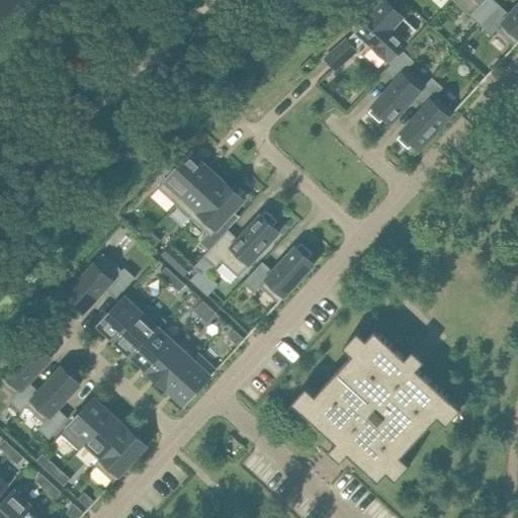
[(452,0),(480,25),(499,5),(493,0),(452,0)]
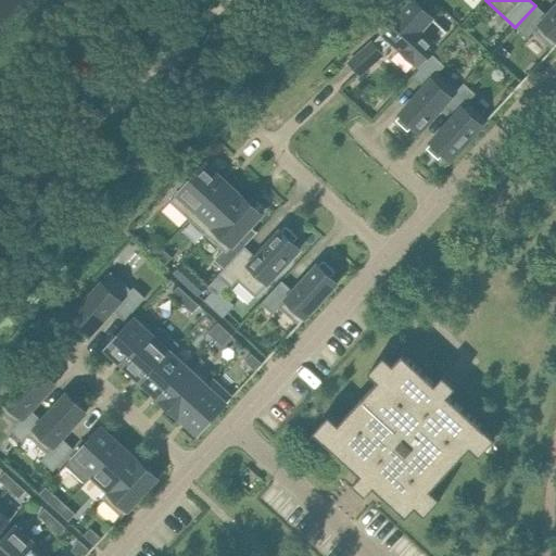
[(371,42),(350,62),(359,74),(381,54),(392,41),(418,65),(437,45),(436,45),(447,30),(427,11),(416,1),(403,14),(400,12),(381,32),(382,33),(373,43),(371,42)]
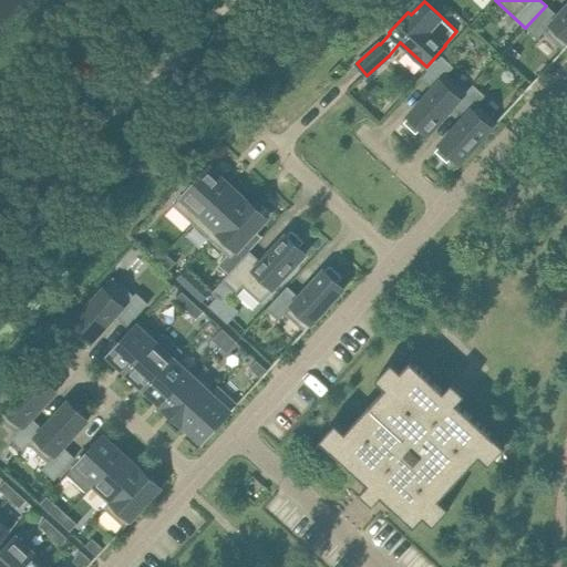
[(544,31),(564,50),(566,45),(566,4),(557,16),(546,6),(525,28),(537,39),(544,31)]
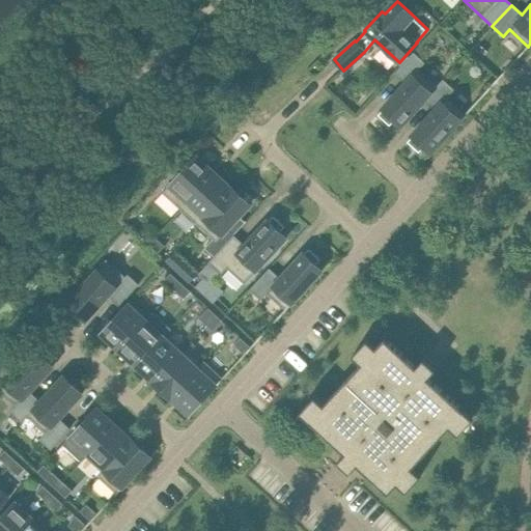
[(401,126),(424,101),(437,86),(418,70),(424,62),(413,53),(394,74),(404,83),(383,108),(384,109),(378,114),(389,126),(395,119),(401,126)]
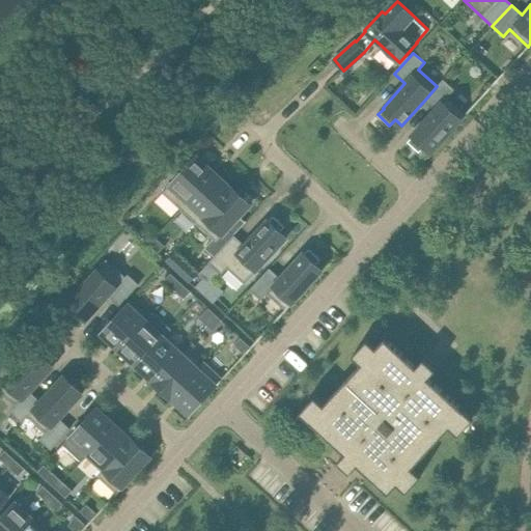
[(437,86),(424,101),(435,111),(412,135),(413,136),(408,141),(419,152),(424,146),(430,152),(467,113),(447,96),(453,89),(443,80),(437,86)]
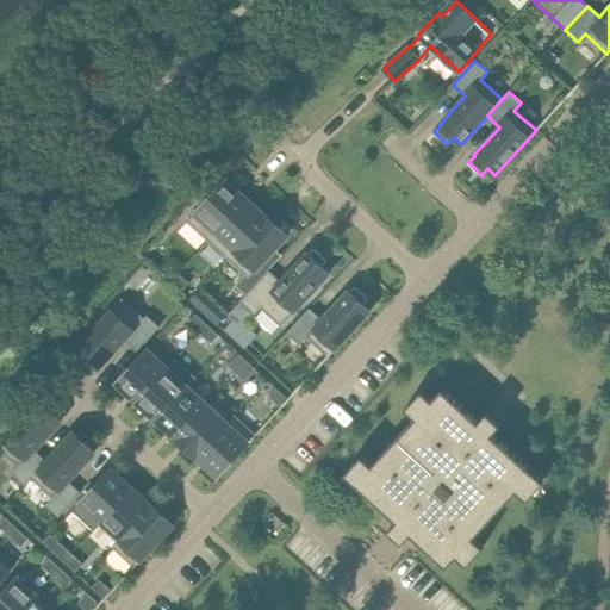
[(186,221),(207,240),(246,198),(225,179),(186,221)]
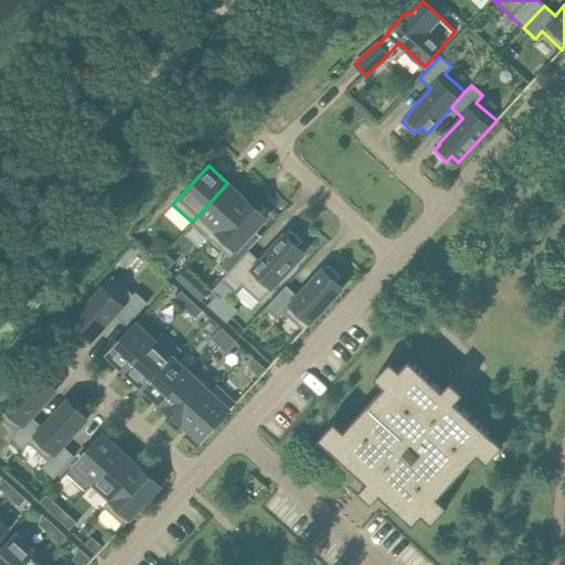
[(192,222),(211,240),(246,201),(227,183),(192,222)]
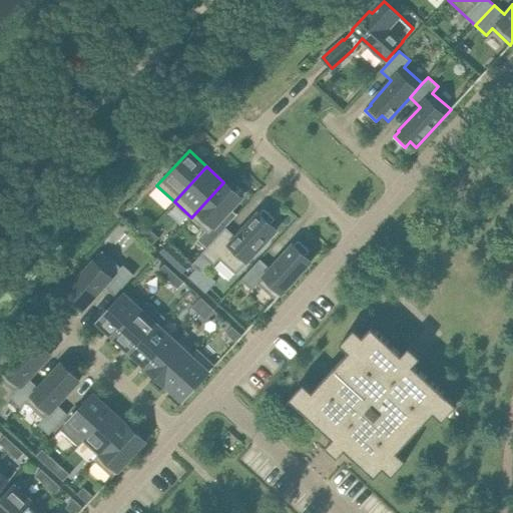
[(223,182),(191,217),(205,230),(197,239),(206,247),(224,227),(237,214),(231,208),(241,198),(223,182)]
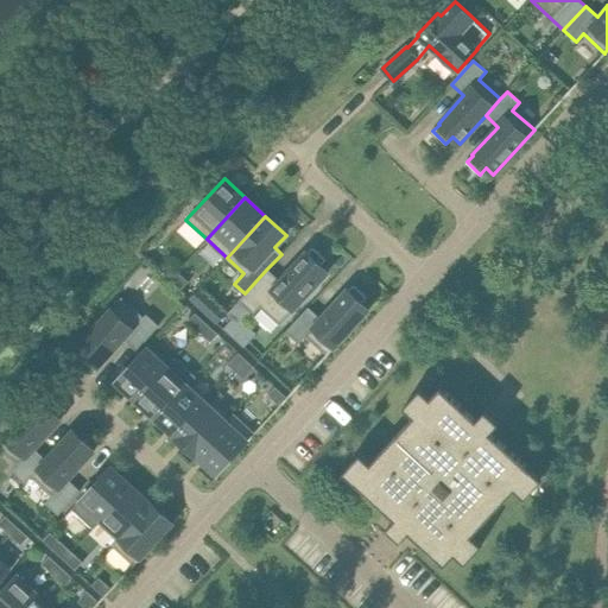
[(260,308),(279,324),(327,273),(320,266),(325,259),(312,247),(306,254),(305,253),(279,282),(266,270),(245,293),(239,301),(253,315),(260,308)]
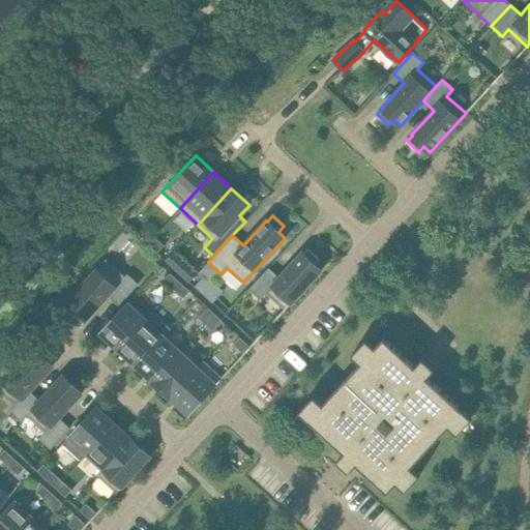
[(138,234),(148,243),(154,236),(144,227),(138,234)]
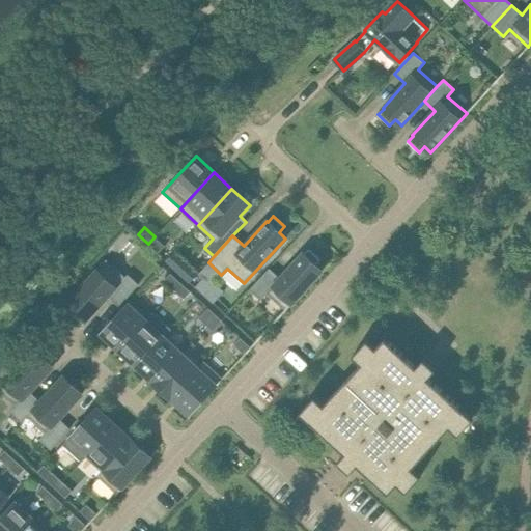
[(155,236),(148,244),(158,253),(164,246),(155,236)]
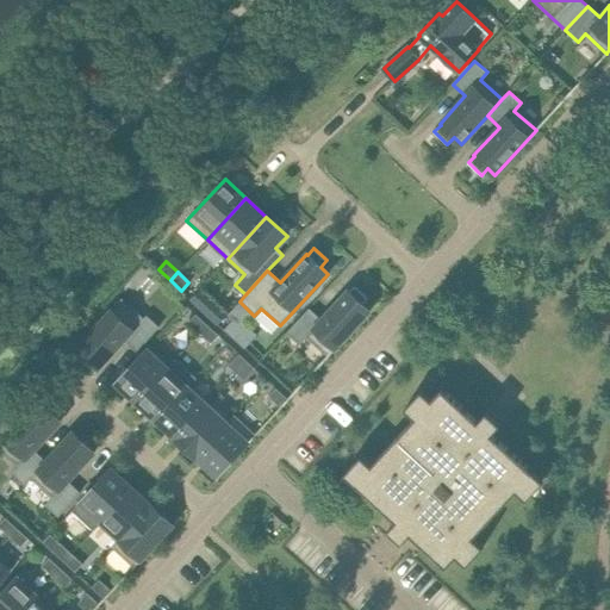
[(328,356),(368,311),(361,305),(368,298),(354,286),(348,292),(347,292),(321,319),(309,309),(287,331),(299,344),(306,337),(328,356)]
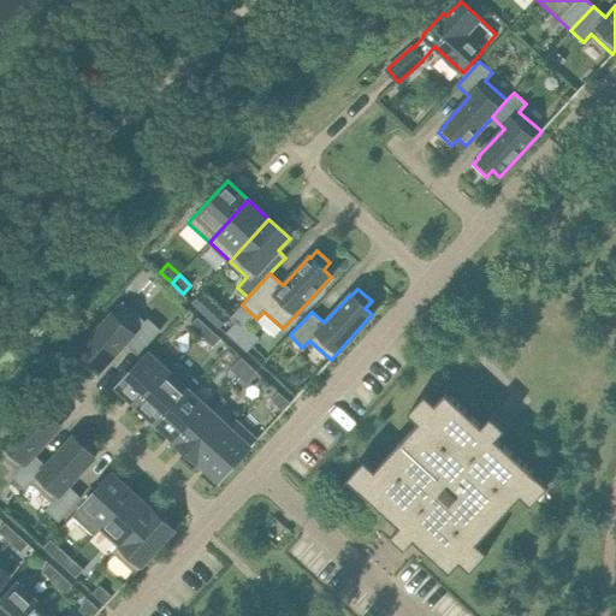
[(126,343),(138,354),(160,330),(148,318),(144,321),(123,301),(78,350),(100,371),(126,343)]
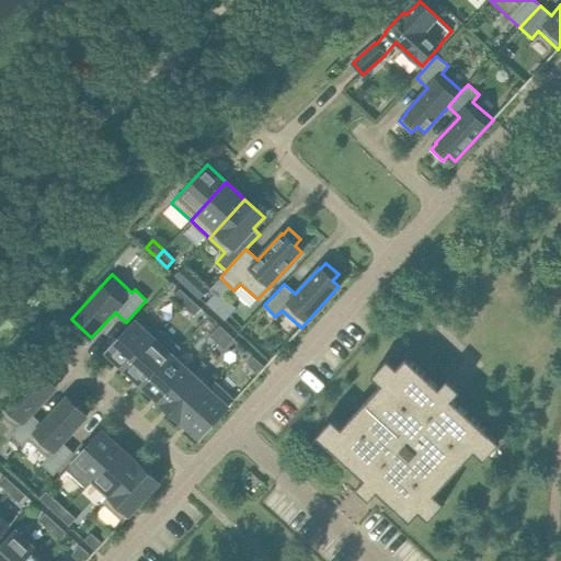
[(192,292),(199,299),(208,289),(201,282),(192,292)]
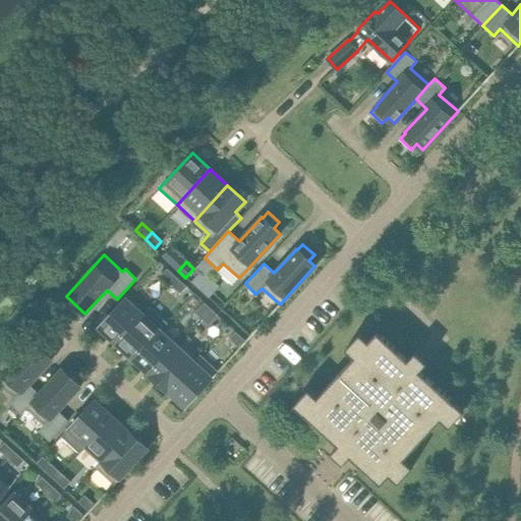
[(177,277),(167,268),(161,275),(170,284),(177,277)]
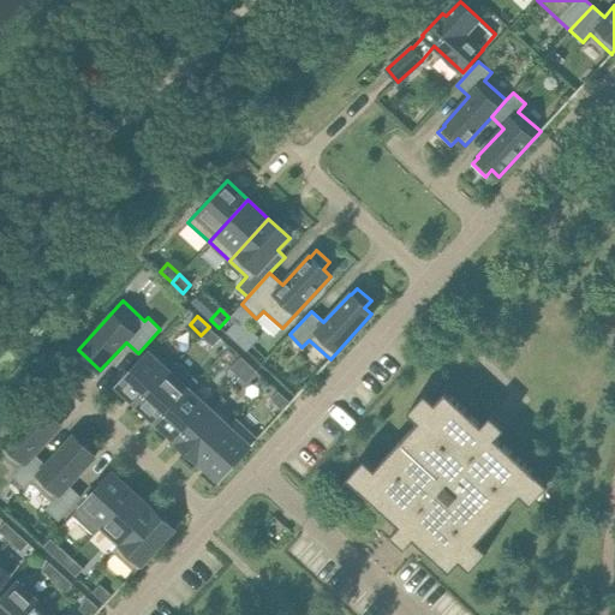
[(209,327),(201,335),(213,346),(220,338),(209,327)]
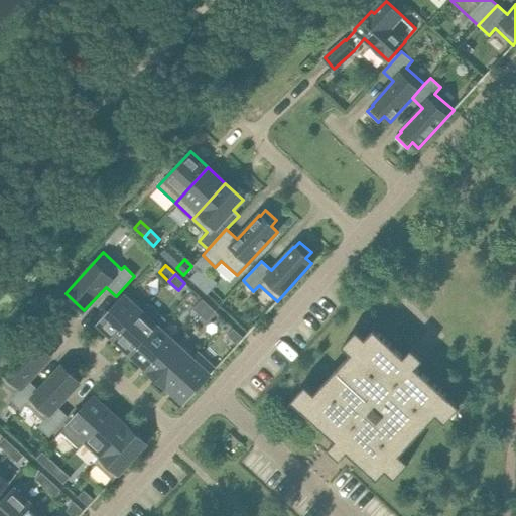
[(98,324),(115,340),(145,307),(127,291),(98,324)]
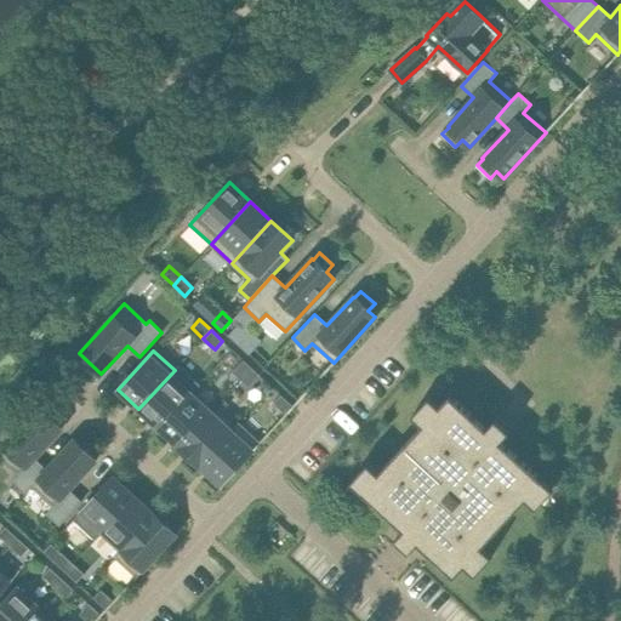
[(251,368),(243,360),(232,372),(240,380),(251,368)]
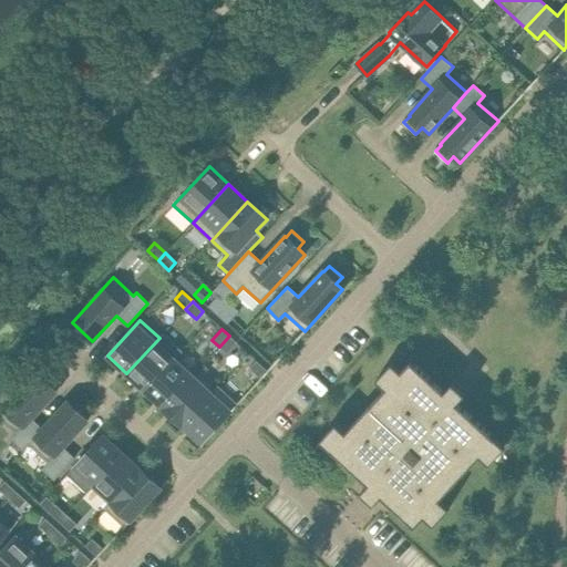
[(160,338),(126,373),(145,391),(174,359),(182,350),(164,333),(160,338)]
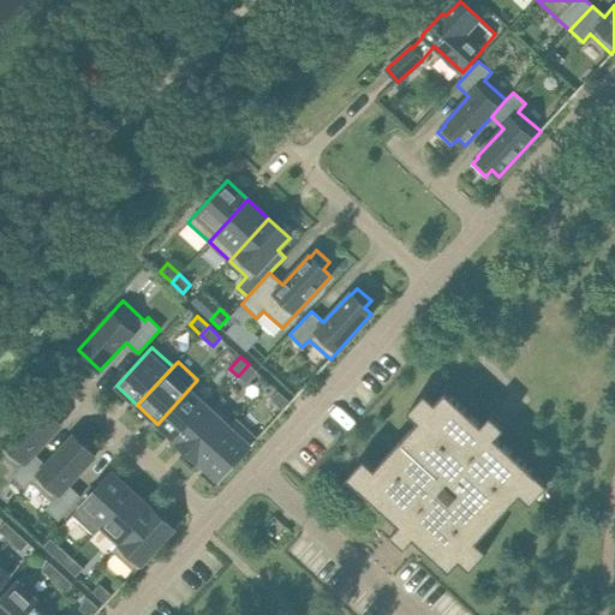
[(246,383),(257,371),(249,364),(238,376),(246,383)]
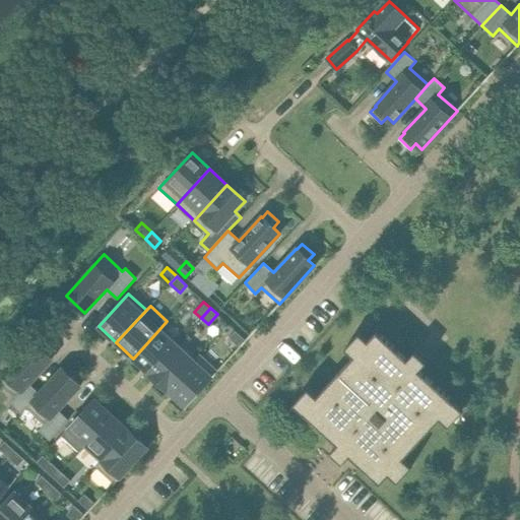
[(177,344),(159,329),(133,359),(150,374),(177,344)]
